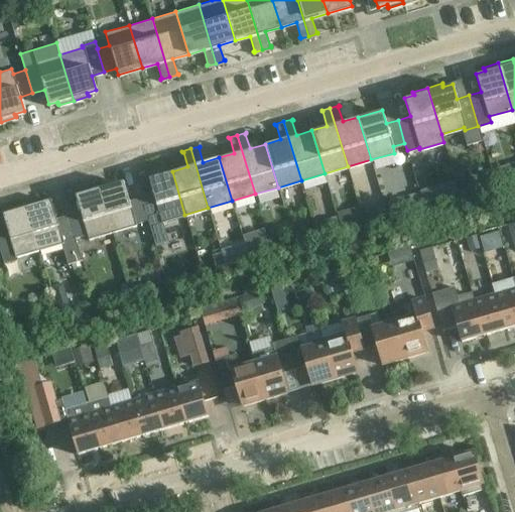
[(152,192),(140,196),(147,219),(149,227),(162,223),(162,221),(184,215),(172,171),(148,178),(152,192)]
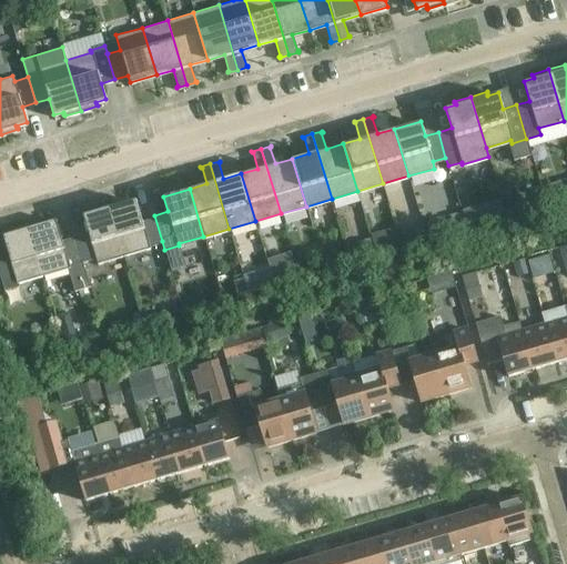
[(515,193),(502,197),(505,208),(518,203),(515,193)]
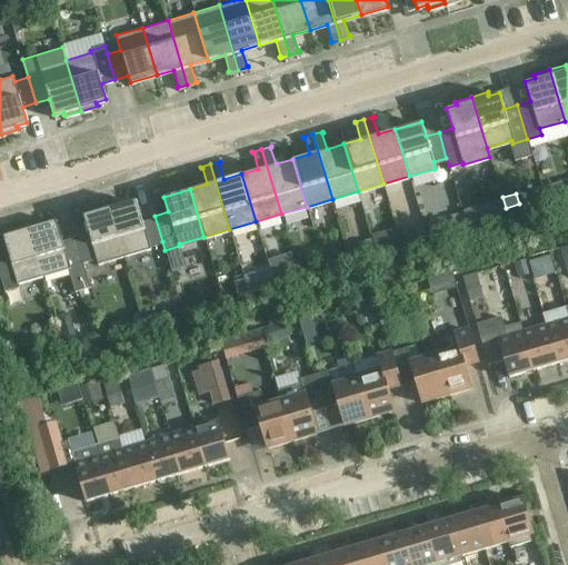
[(123,255),(140,250),(149,247),(149,245),(162,241),(155,216),(141,219),(136,199),(125,202),(125,200),(125,198),(108,204),(123,255)]
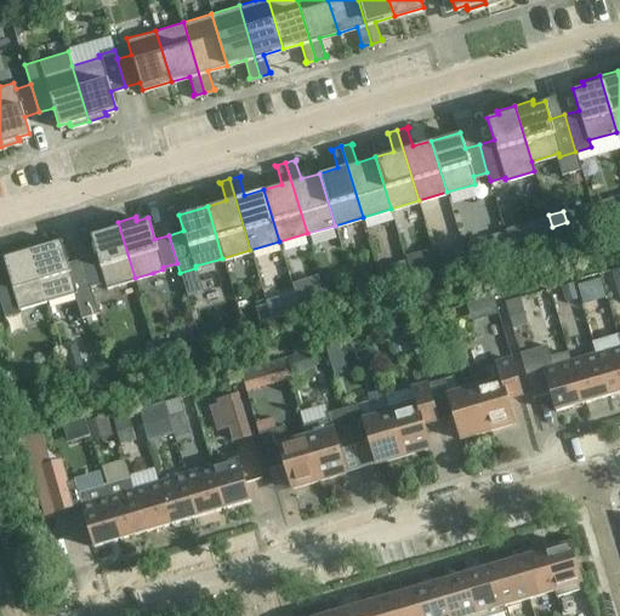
[(547,218),(533,222),(536,233),(536,234),(551,229),(551,228),(547,218)]
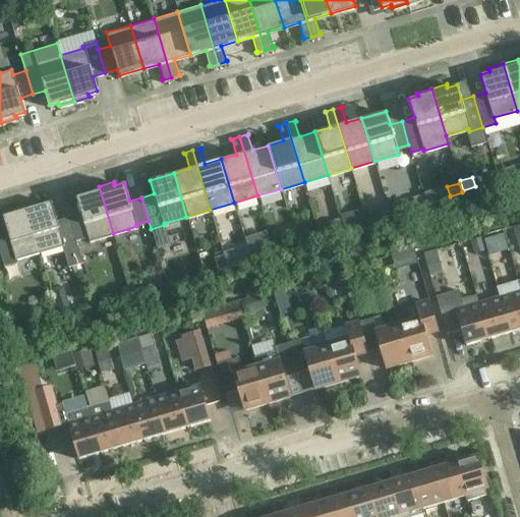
[(80,212),(68,216),(74,239),(87,235),(89,240),(113,233),(99,186),(83,190),(83,192),(84,191),(85,194),(75,196),(80,212)]
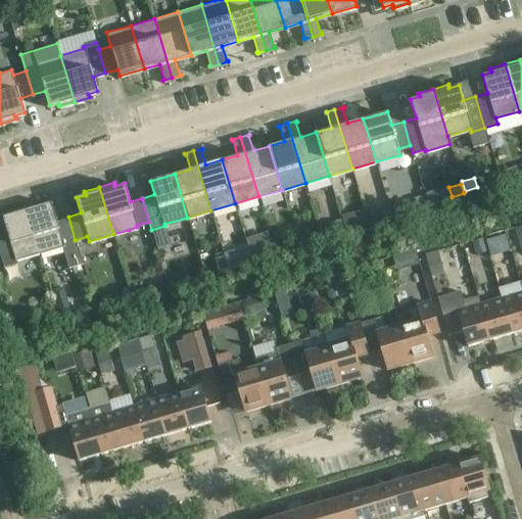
[(415,206),(427,204),(423,192),(412,195),(415,206)]
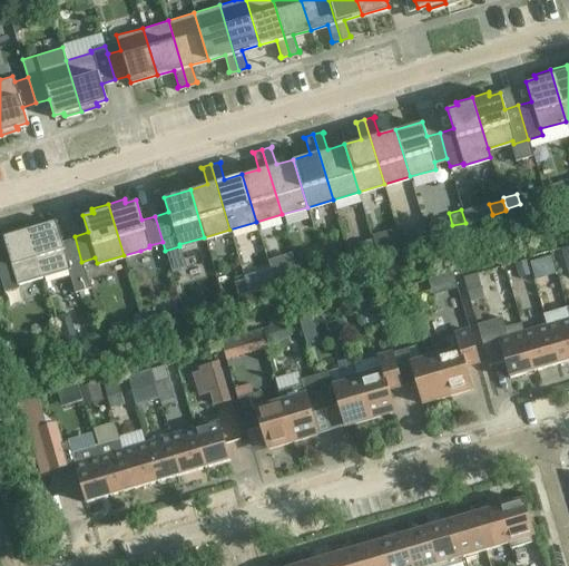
[(75,236),(61,240),(55,220),(45,223),(43,221),(45,220),(45,218),(28,224),(42,275),(67,267),(75,291),(89,286),(81,262),(75,236)]
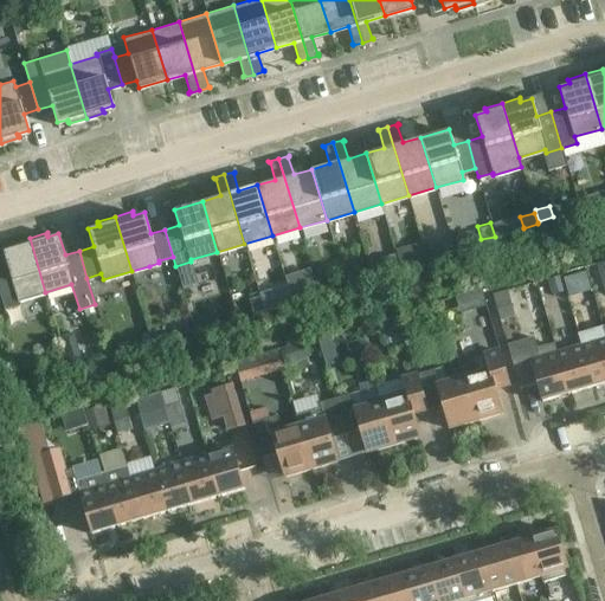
[(449,236),(439,238),(443,251),(452,249),(449,236)]
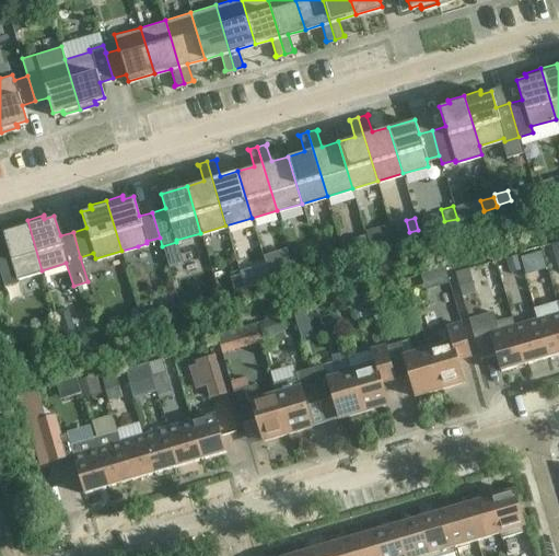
[(42,270),(27,220),(11,224),(11,226),(12,226),(12,228),(2,231),(7,247),(0,248),(0,274),(3,285),(18,280),(18,277),(42,270)]
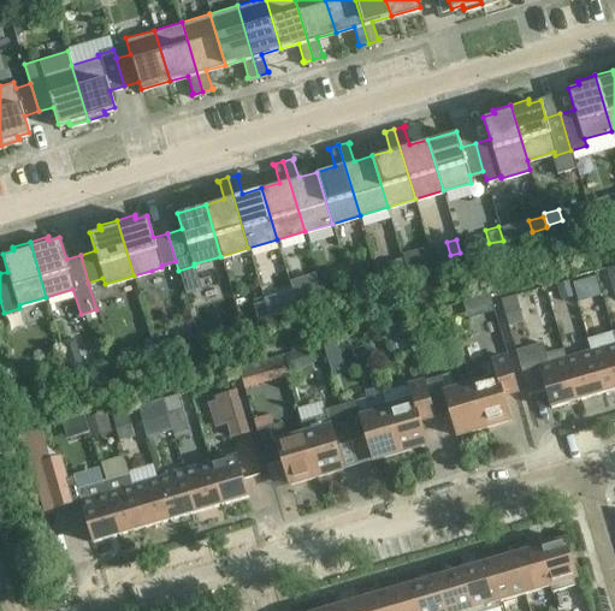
[(402,253),(407,268),(433,260),(429,245),(402,253)]
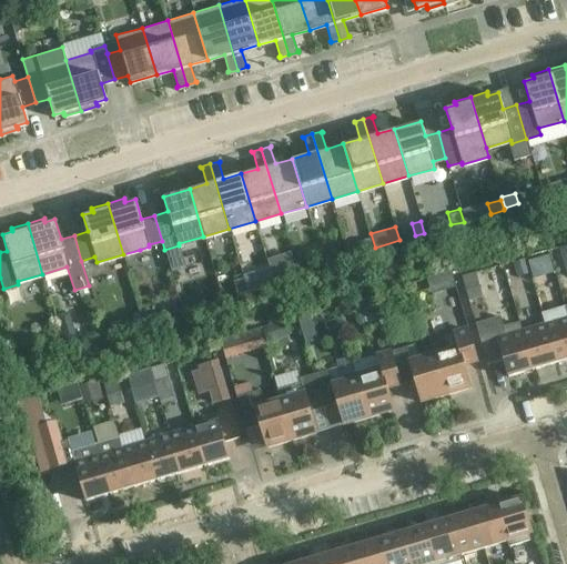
[(358,252),(373,248),(370,237),(355,240),(358,252)]
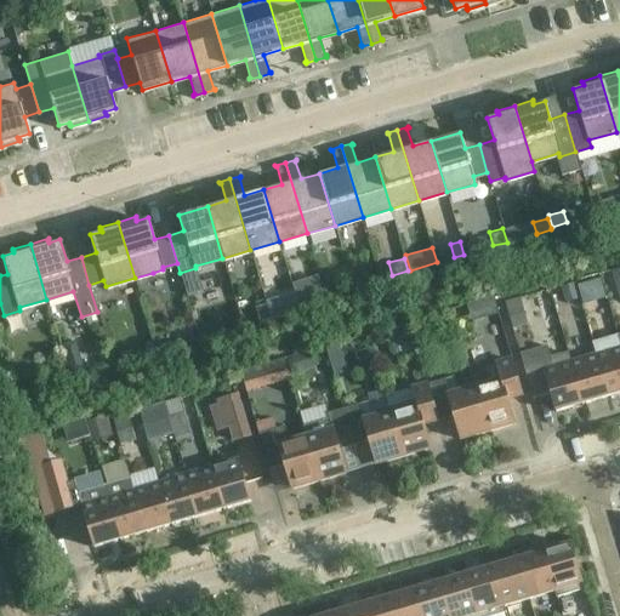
[(614,283),(619,280),(619,264),(609,267),(614,283)]
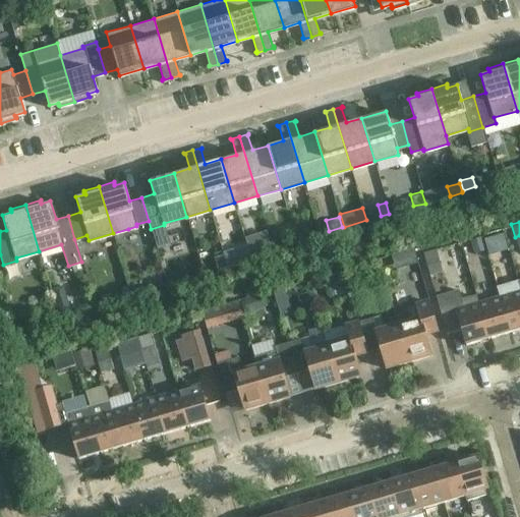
[(275,229),(267,231),(271,243),(278,240),(275,229)]
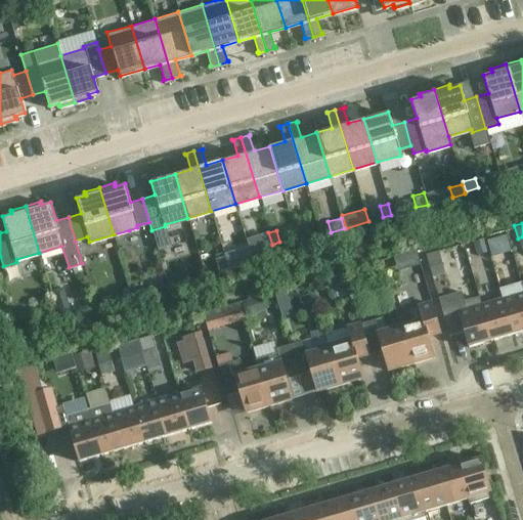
[(272,245),(268,232),(259,235),(263,248),(272,245)]
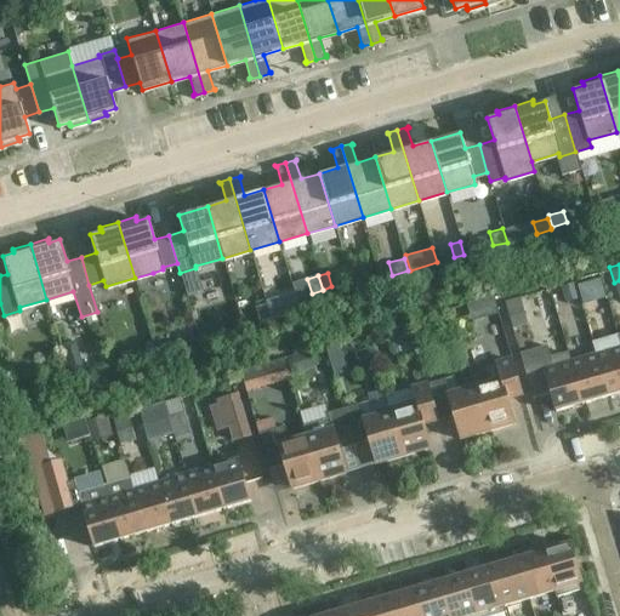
[(576,291),(573,280),(559,284),(562,295),(576,291)]
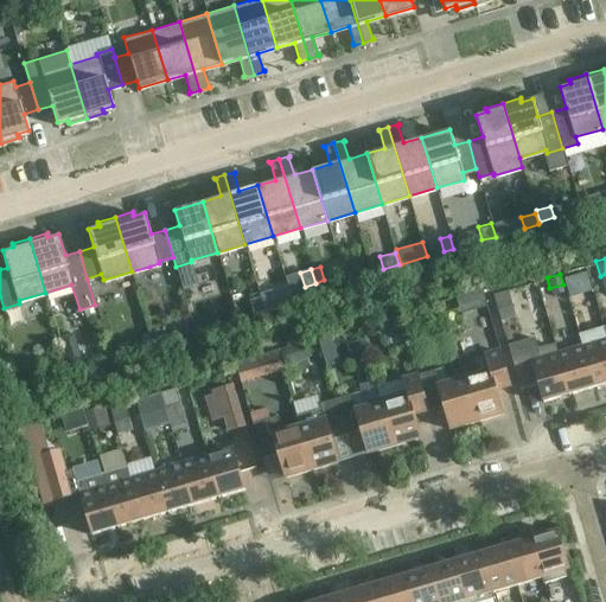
[(499,318),(515,313),(511,303),(506,287),(492,292),(493,299),(497,307),(499,318)]
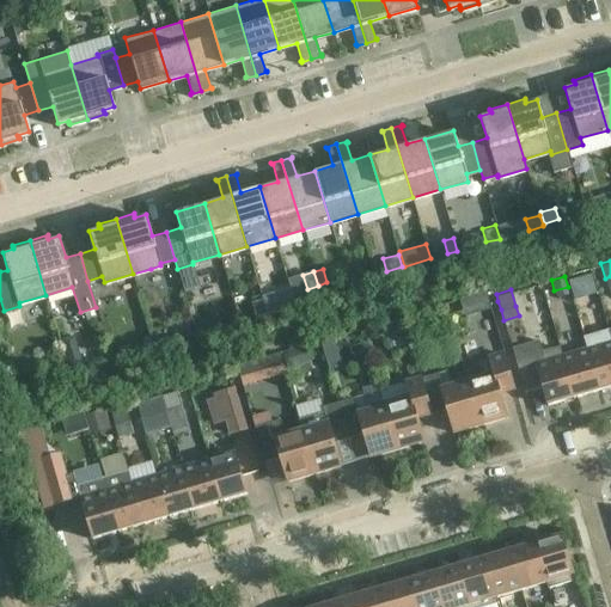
[(255,314),(266,311),(262,296),(250,300),(255,314)]
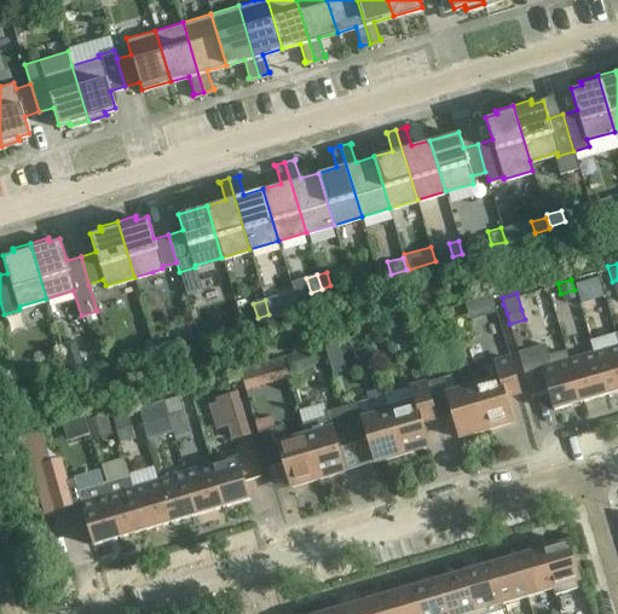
[(189,326),(211,323),(207,301),(185,303),(189,326)]
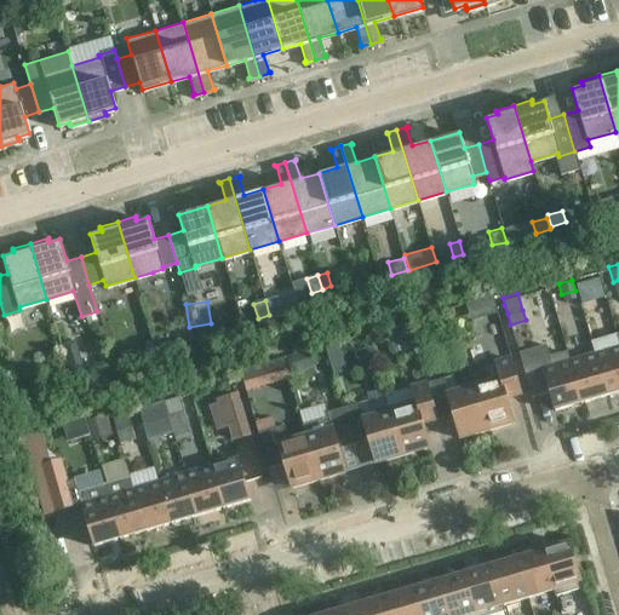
[(410,331),(406,319),(394,322),(397,334),(410,331)]
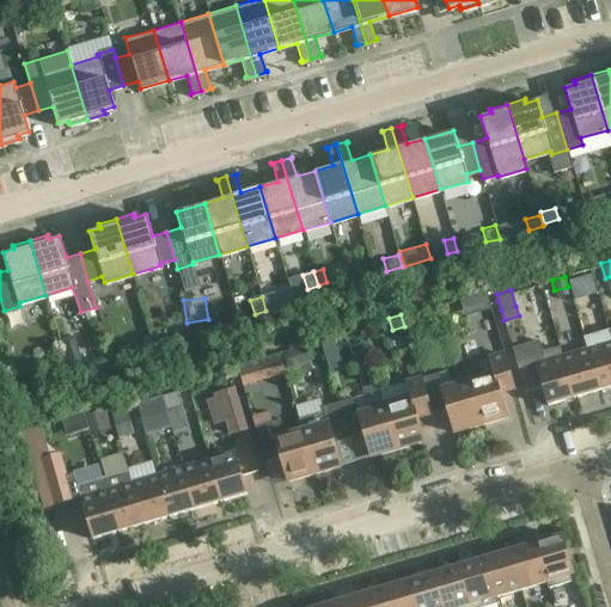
[(60,336),(63,348),(77,344),(73,332),(60,336)]
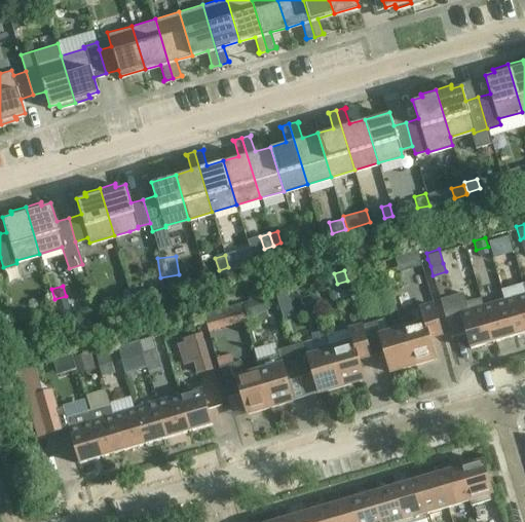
[(470,346),(492,339),(481,303),(479,295),(465,299),(462,290),(439,297),(450,335),(464,331),(470,346)]
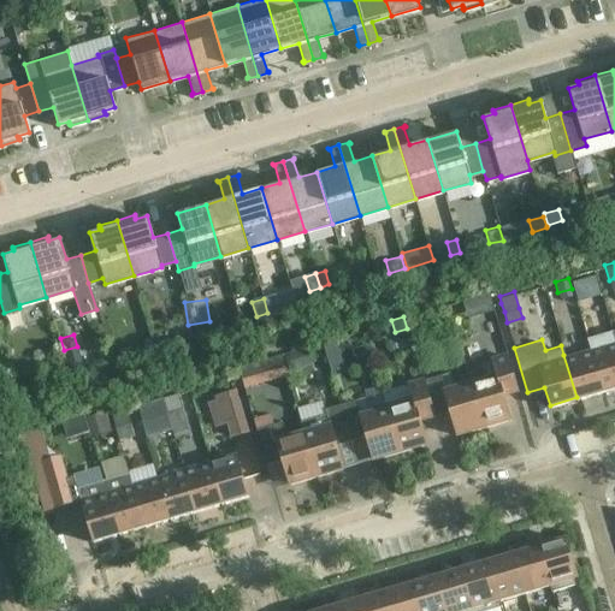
[(614,339),(590,348),(602,390),(614,385),(614,339)]
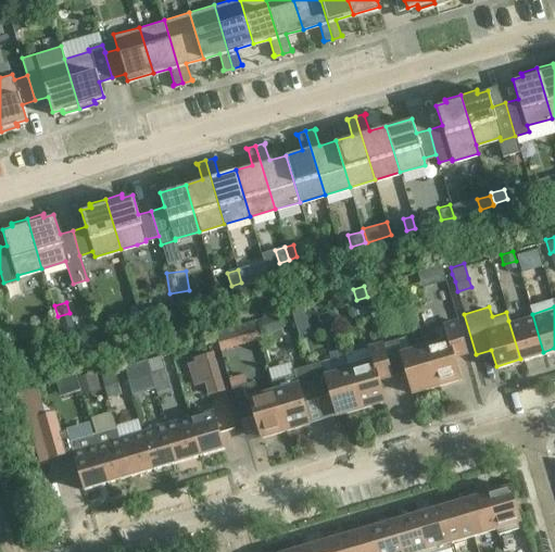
[(268,313),(256,317),(261,333),(273,329),(268,313)]
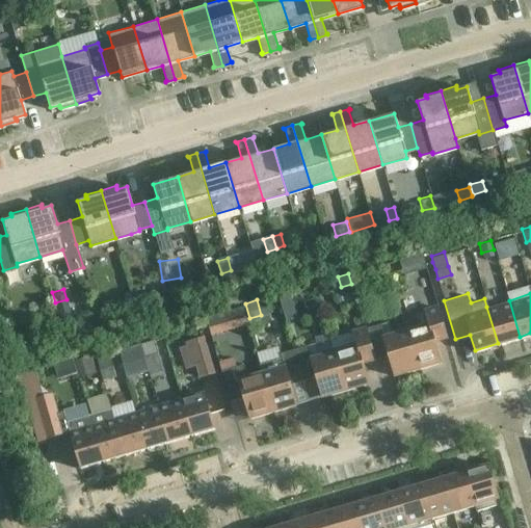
[(509,300),(486,307),(498,343),(520,337),(509,300)]
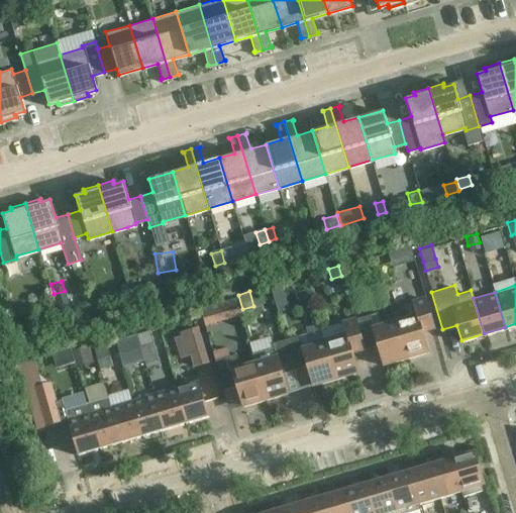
[(405,356),(427,350),(419,325),(432,321),(425,297),(403,303),(406,312),(393,316),(405,356)]
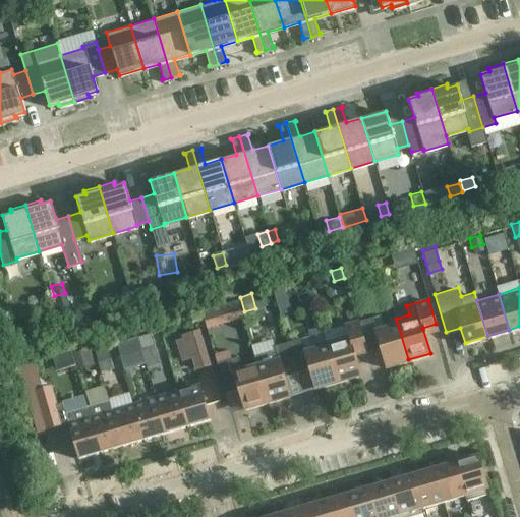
[(238,300),(231,302),(236,318),(242,316),(238,300)]
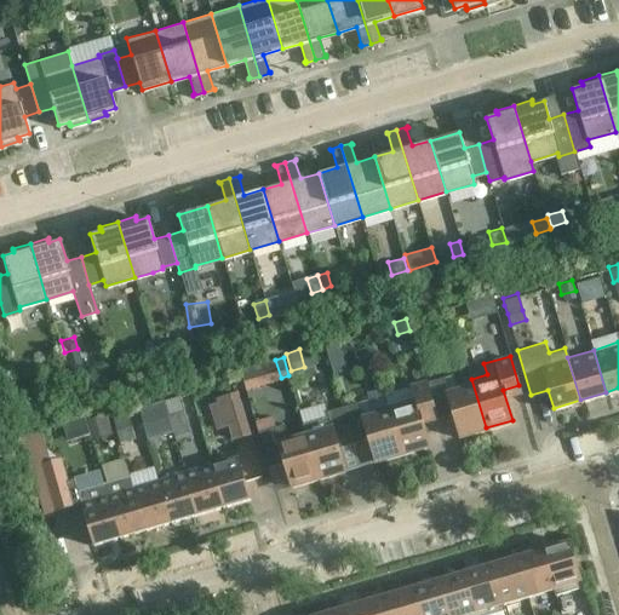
[(246,388),(263,383),(258,365),(240,369),(246,388)]
